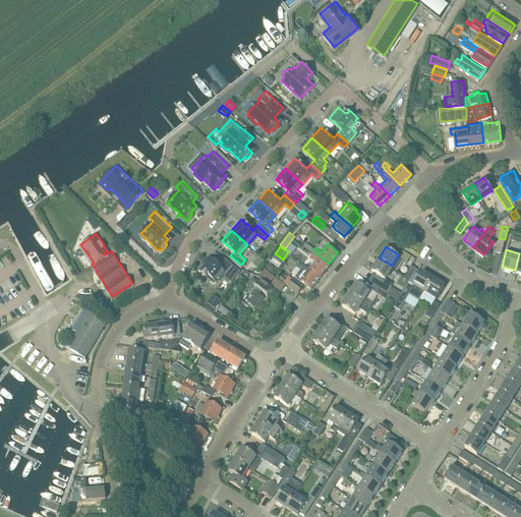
[(314,260),(309,267),(321,275),(329,264),(313,251),(309,255),(314,260)]
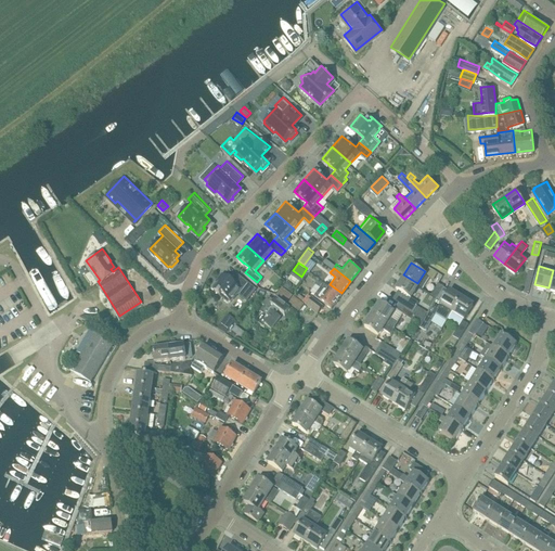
[(218,291),(218,292),(220,294),(220,293),(227,298),(228,296),(230,297),(235,290),(245,297),(255,285),(240,273),(233,281),(222,272),(211,285),(218,291)]
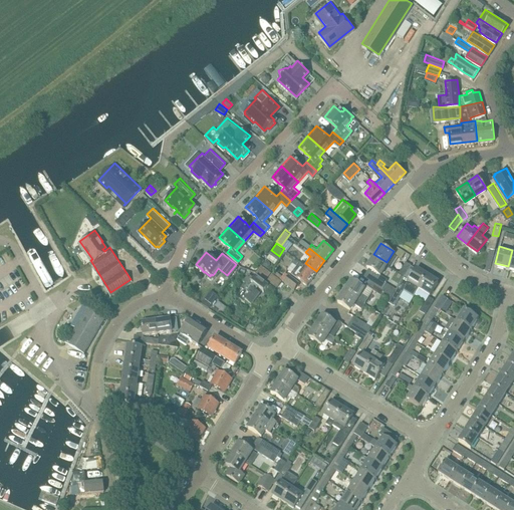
[(387,262),(373,254),(367,265),(379,273),(387,262)]
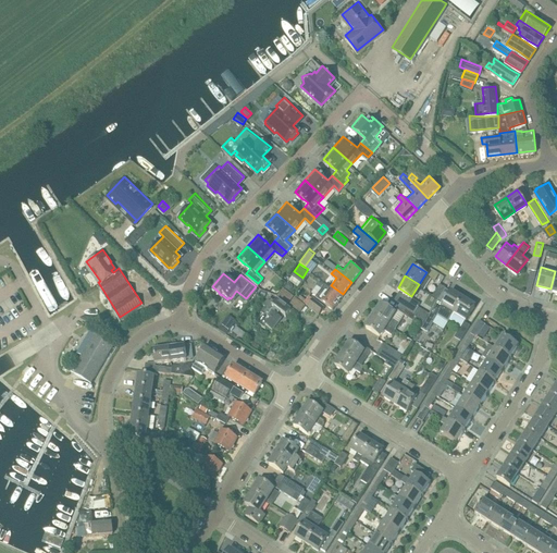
[(343,294),(331,285),(325,281),(316,294),(333,307),(343,294)]
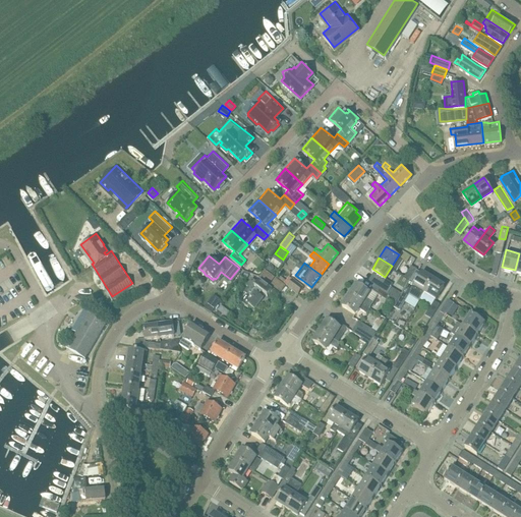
[(411,263),(404,273),(410,277),(416,267),(417,267),(411,263)]
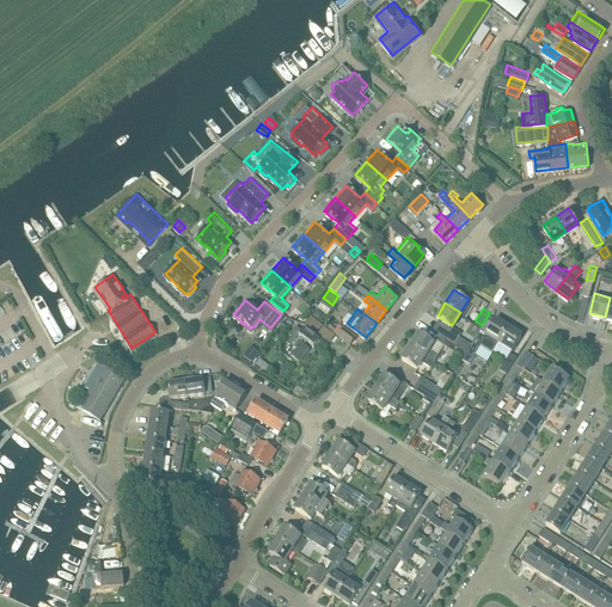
[(463,355),(463,356),(469,361),(481,342),(493,350),(495,347),(499,341),(509,325),(496,317),(495,318),(489,313),(482,325),(476,333),(476,335),(472,342),(471,341),(467,348),(463,355)]
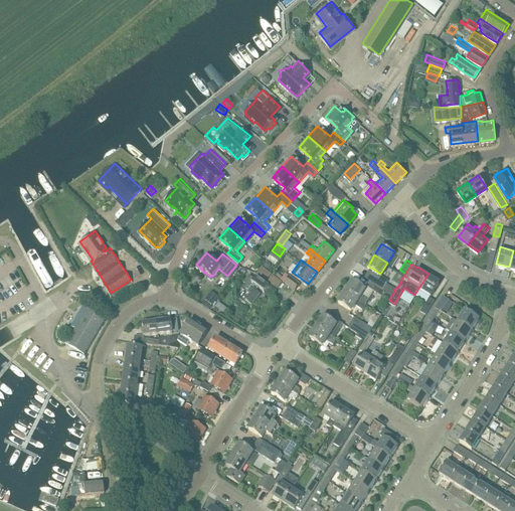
[(260,266),(254,273),(267,280),(271,273),(260,266)]
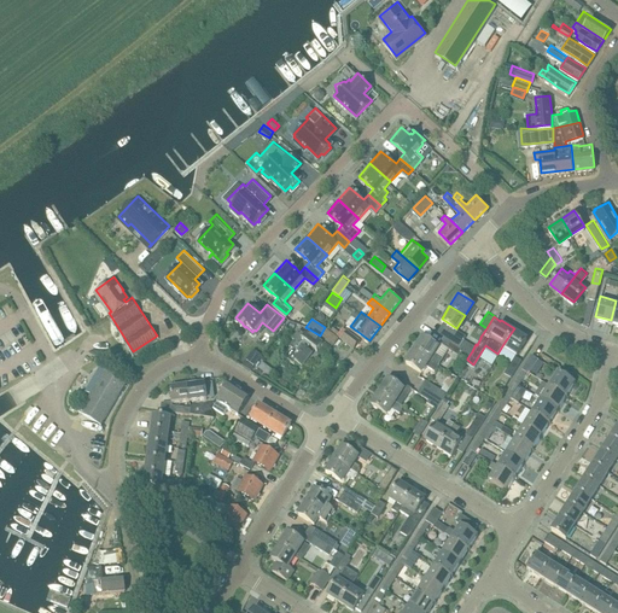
[(291,342),(292,343),(284,354),(295,362),(296,358),(302,363),(313,350),(310,349),(313,344),(318,348),(322,340),(308,328),(304,333),(302,332),(305,328),(301,325),(293,333),(296,336),(291,342)]
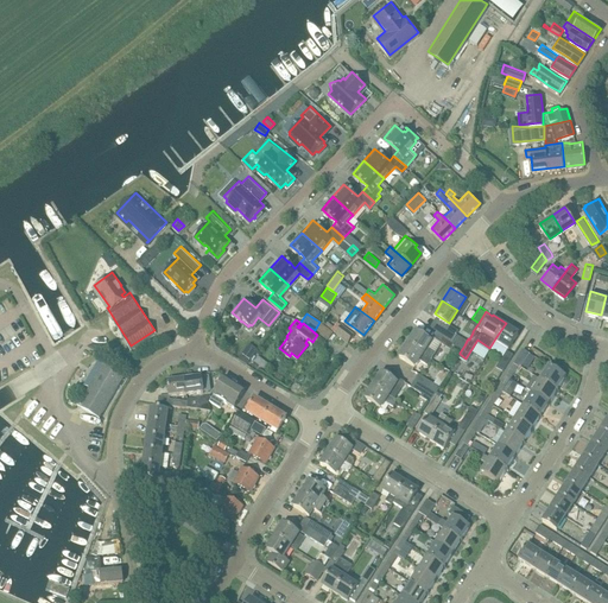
[(321,323),(315,331),(328,340),(334,331),(321,323)]
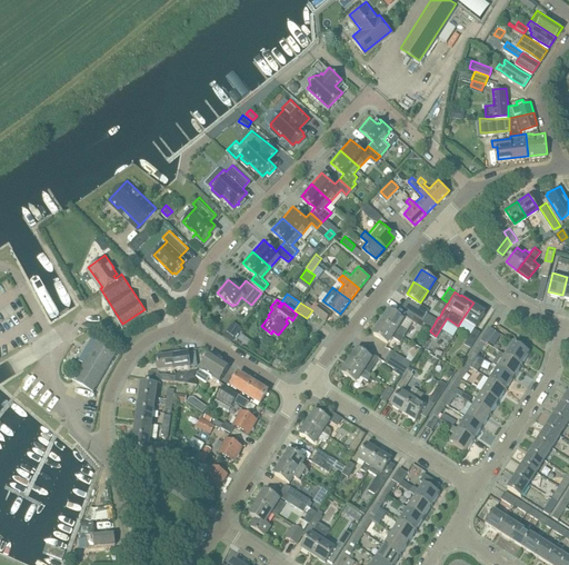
[(315,309),(326,318),(331,311),(319,303),(315,309)]
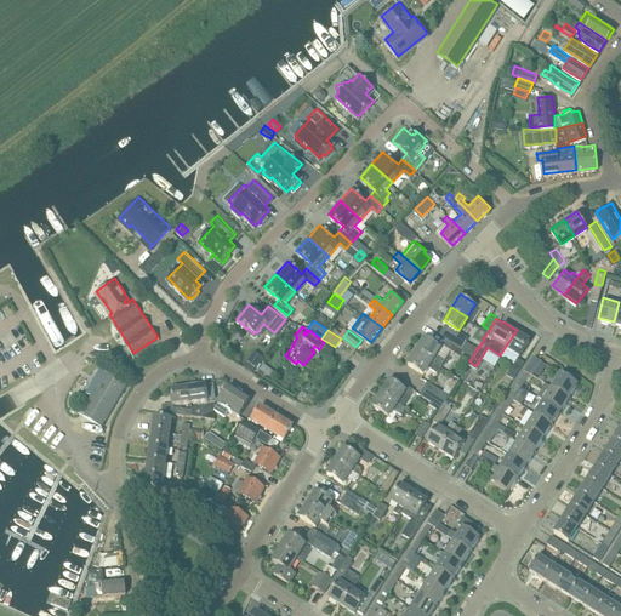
[(529,337),(517,330),(506,346),(519,354),(529,337)]
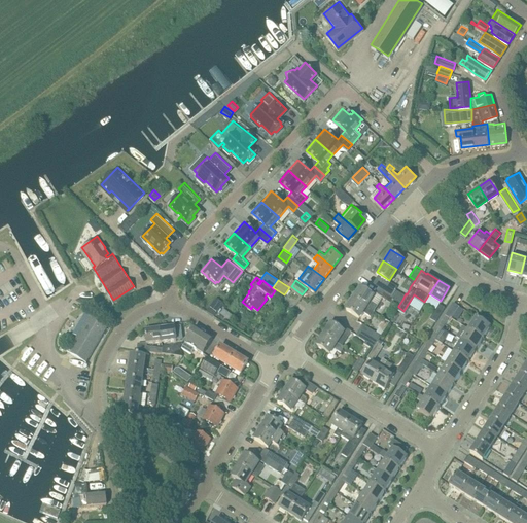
[(360,284),(353,297),(374,309),(383,295),(398,306),(402,300),(391,292),(379,284),(374,292),(367,289),(369,287),(367,285),(364,283),(361,283),(361,285),(360,284)]
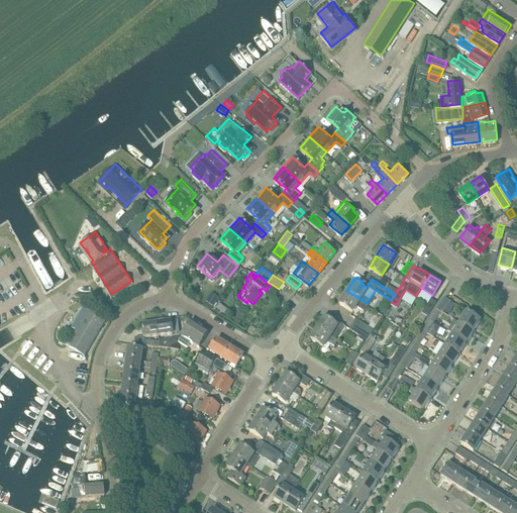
[(388,282),(384,287),(395,294),(398,288),(388,282)]
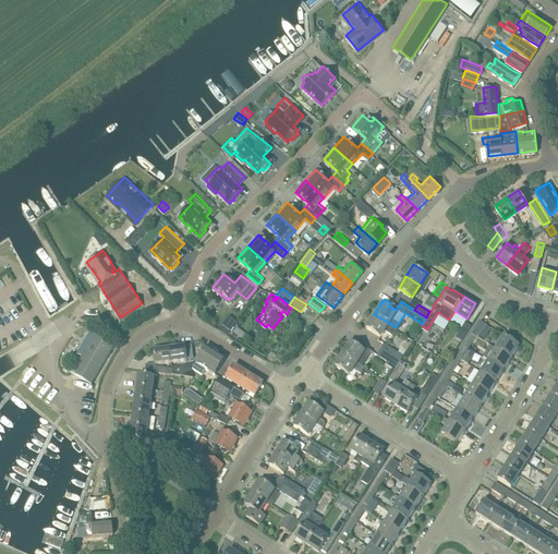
[(229,313),(218,327),(220,328),(226,332),(235,318),(229,313)]
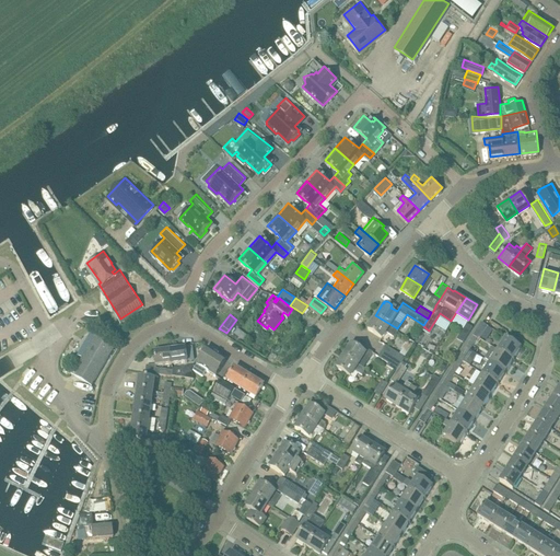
[(397,328),(375,315),(368,326),(382,335),(386,328),(394,334),(397,328)]
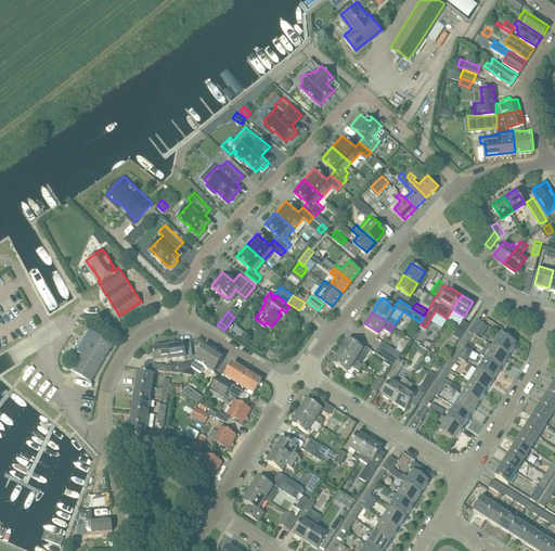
[(477,316),(469,329),(473,331),(474,330),(476,331),(477,329),(483,319),(477,316)]
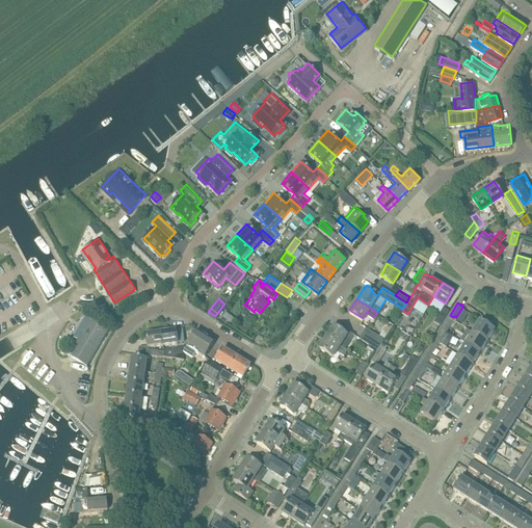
[(433,319),(440,323),(447,312),(441,309),(433,319)]
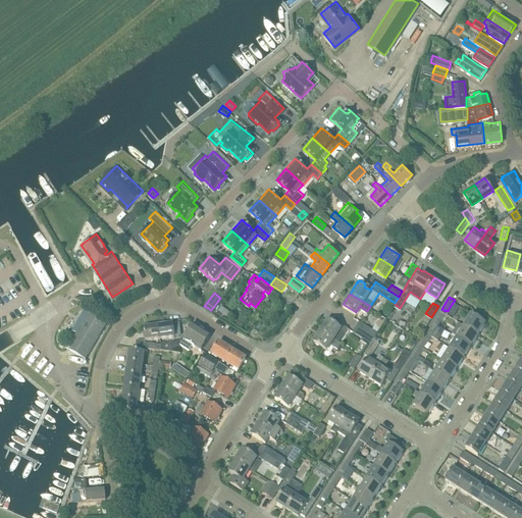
[(441,309),(433,320),(437,323),(445,311),(441,309)]
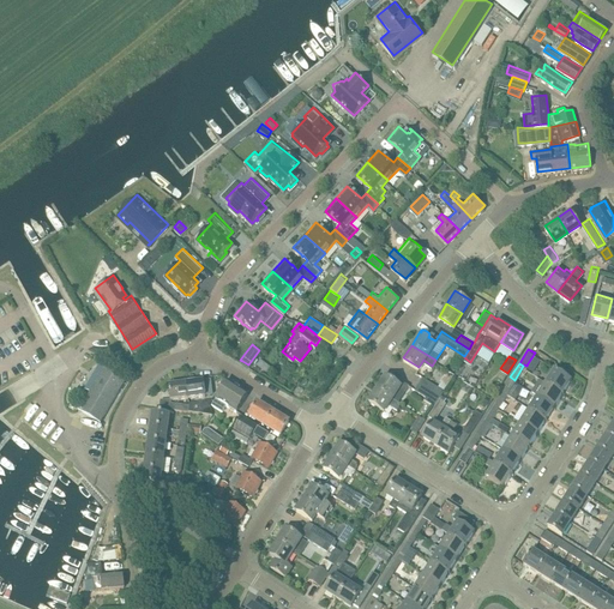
[(79,405),(101,418),(125,377),(104,365),(79,405)]
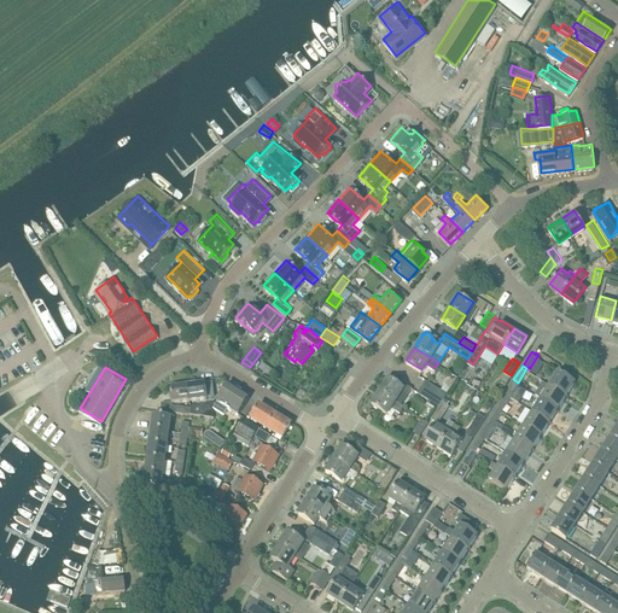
[(558,367),(549,381),(567,393),(576,379),(558,367)]
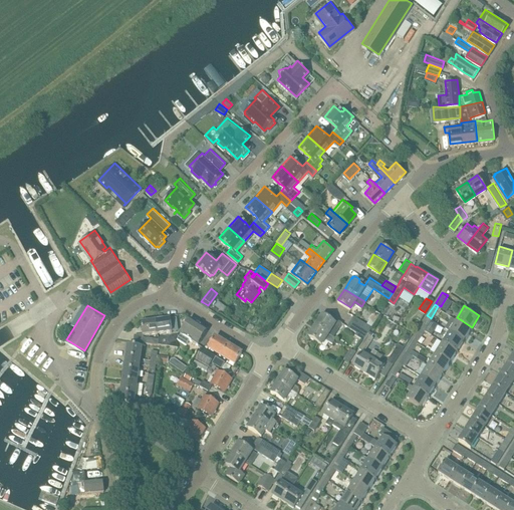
[(354,314),(350,319),(368,330),(371,325),(380,311),(375,308),(373,312),(372,311),(368,317),(369,318),(366,322),(364,321),(354,314)]
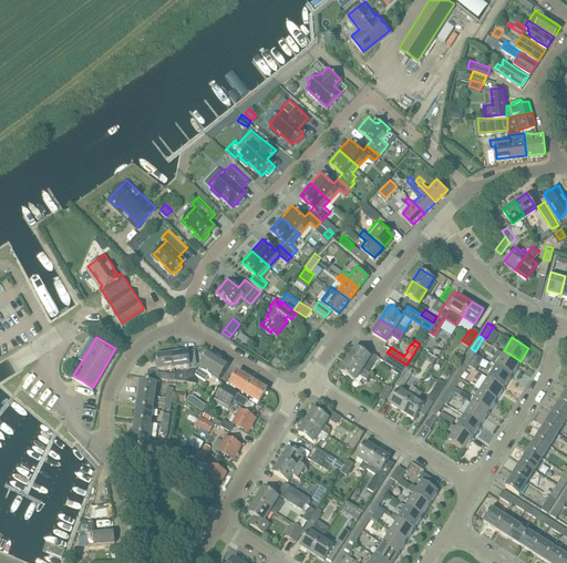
[(356,345),(348,357),(362,366),(368,358),(373,361),(378,354),(372,350),(369,347),(366,351),(356,345)]
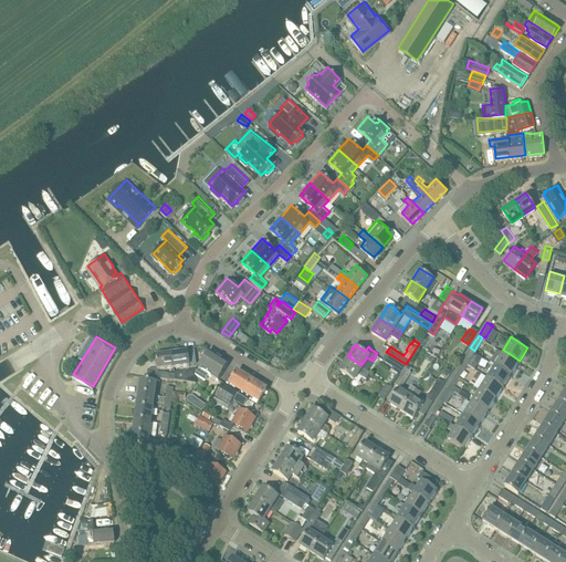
[(187,347),(173,350),(174,364),(189,362),(189,361),(196,361),(194,347),(188,347),(187,347)]
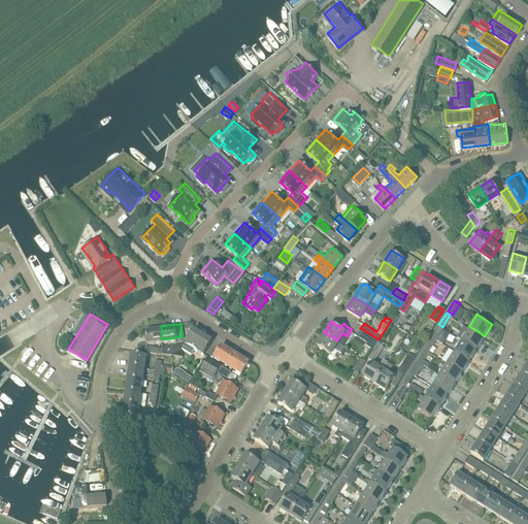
[(183,345),(192,351),(195,345),(204,351),(207,345),(213,335),(195,324),(186,340),(183,345)]
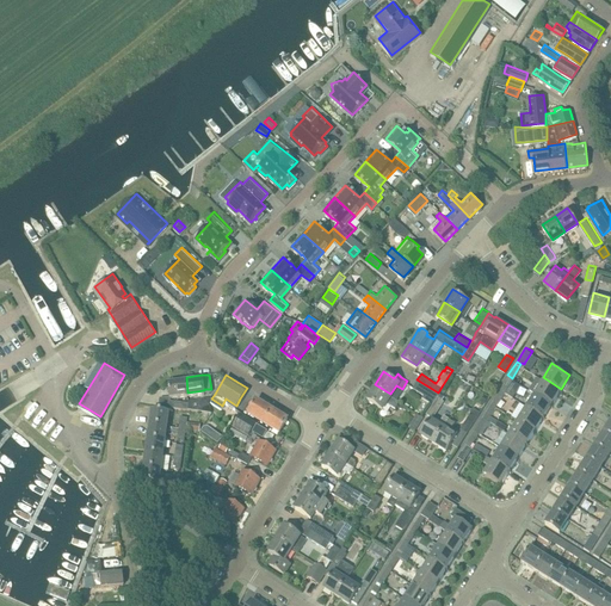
[(507,375),(499,388),(504,391),(512,378),(507,375)]
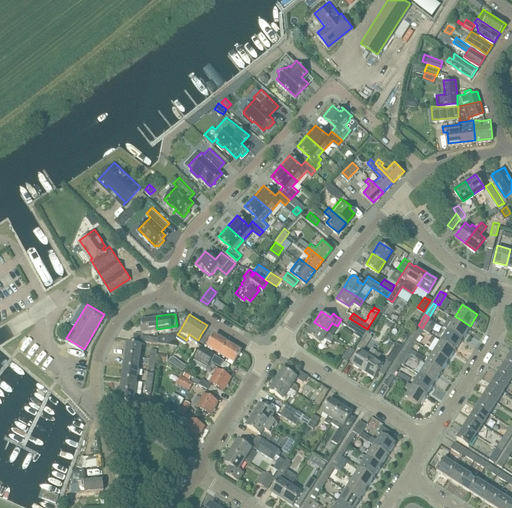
[(157,329),(156,316),(141,318),(143,331),(157,329)]
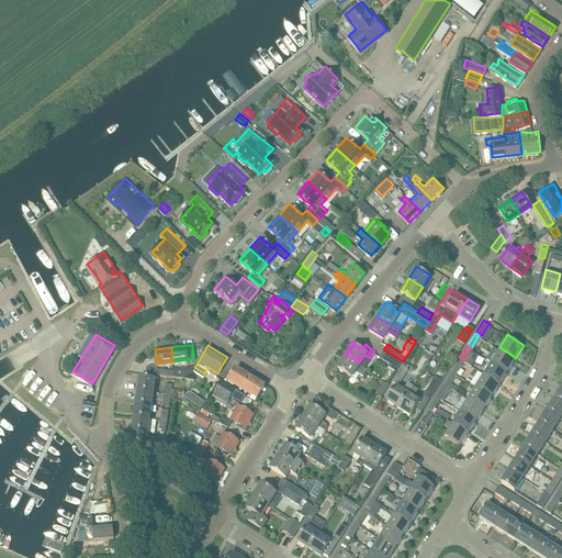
[(499,347),(491,359),(507,370),(516,358),(499,347)]
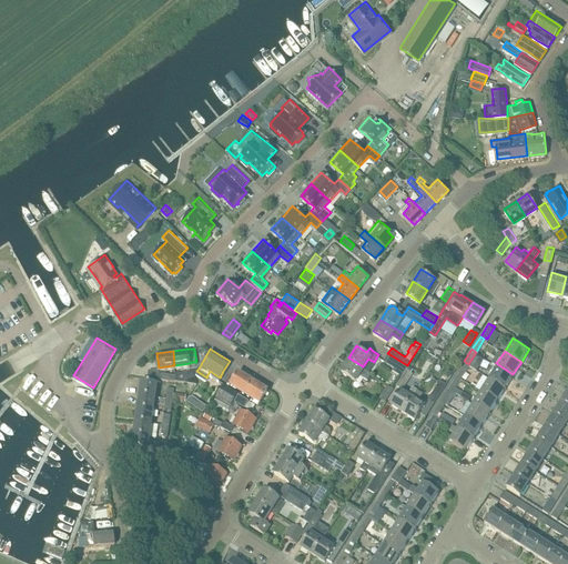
[(402,373),(406,368),(407,365),(387,353),(384,360),(393,365),(392,366),(402,373)]
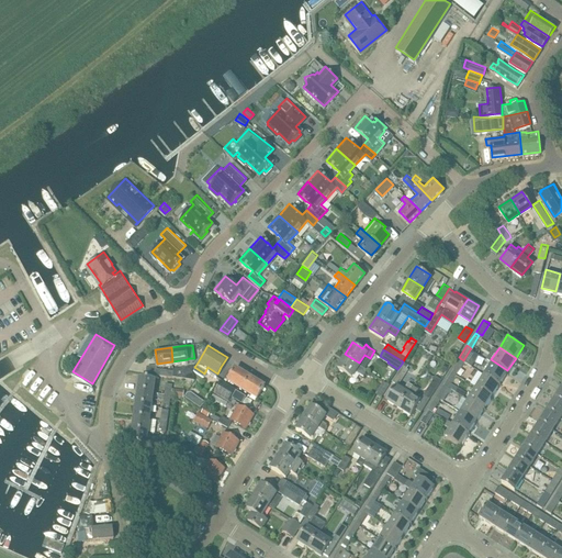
[(359,363),(345,354),(338,366),(351,375),(356,368),(363,374),(367,368),(359,363)]
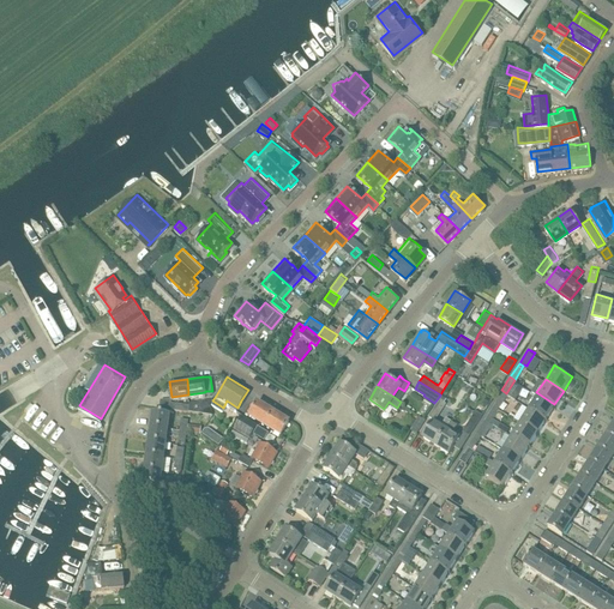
[(501,390),(493,403),(498,406),(506,393),(501,390)]
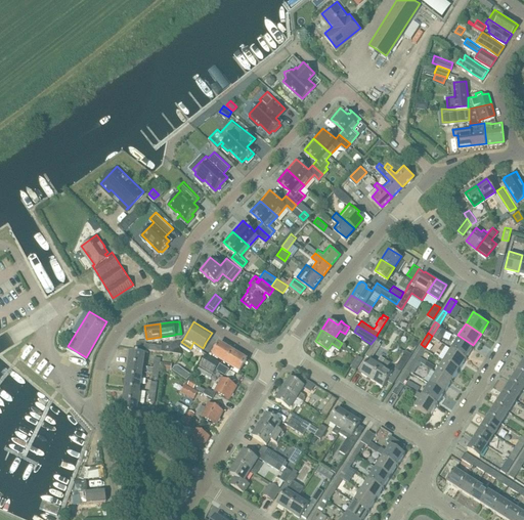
[(457,335),(450,346),(466,356),(473,345),(457,335)]
